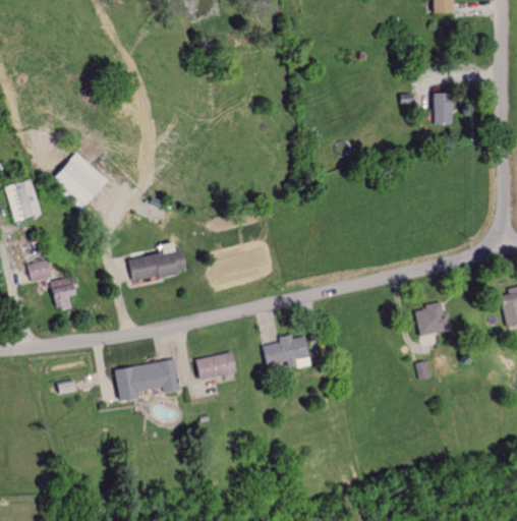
[(431,0),(432,13),(452,13),(451,0),(431,0)]
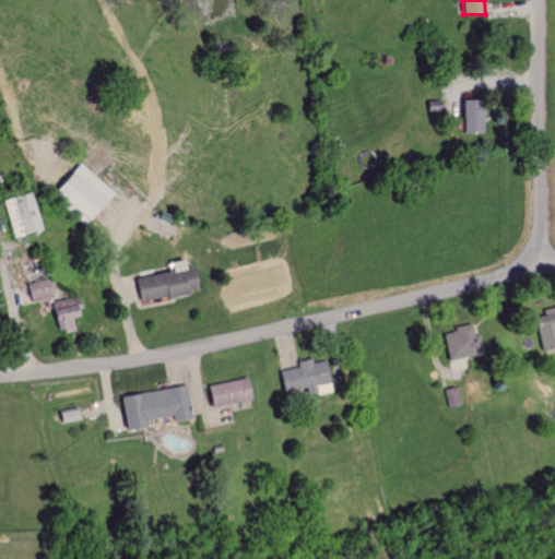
[(468,110),(468,133),(491,132),(491,110),(468,110)]
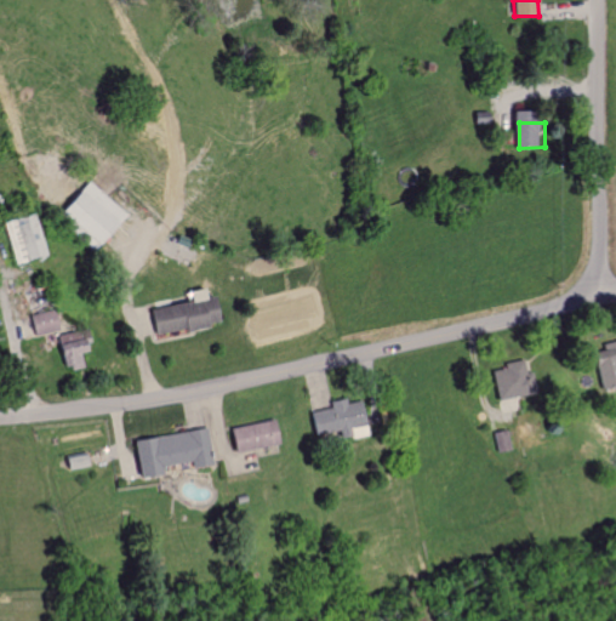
[(64,214),(104,244),(130,211),(89,181),(64,214)]
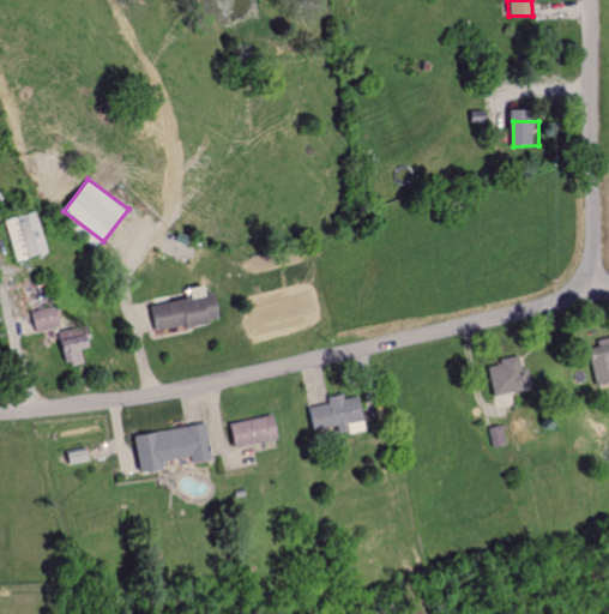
[(43,254),(35,212),(7,218),(14,260),(43,254)]
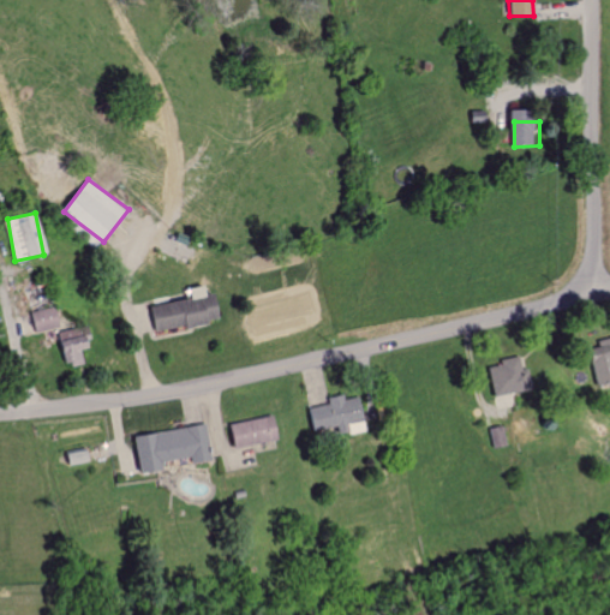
[(187,298),(147,306),(153,333),(214,321),(208,285),(186,290),(187,298)]
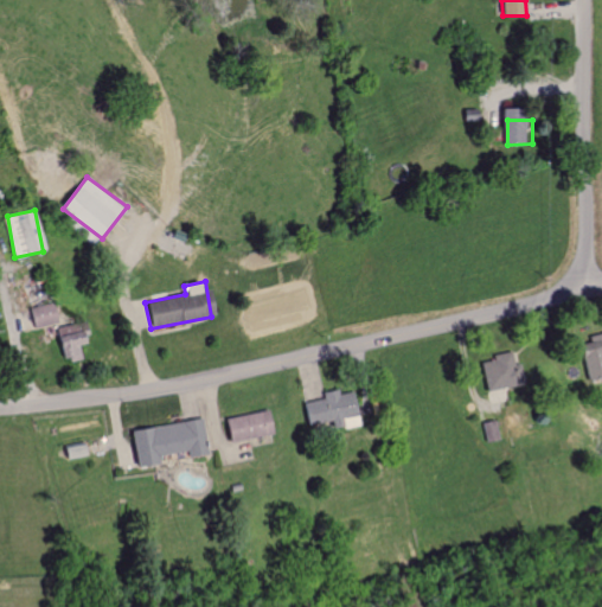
[(30,308),(33,328),(59,324),(55,304),(30,308)]
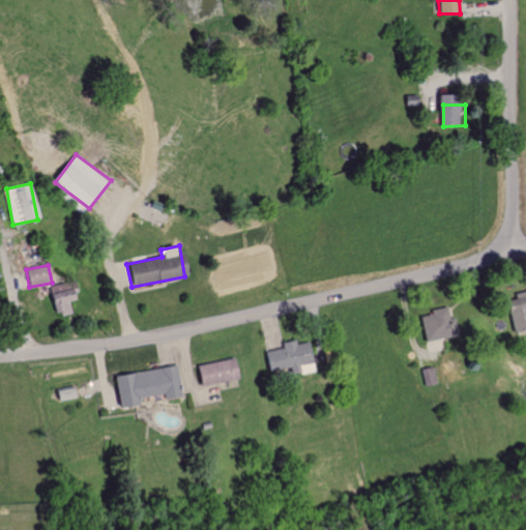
[(48,288),(51,303),(55,302),(58,317),(74,314),(70,300),(78,298),(72,282),(48,288)]
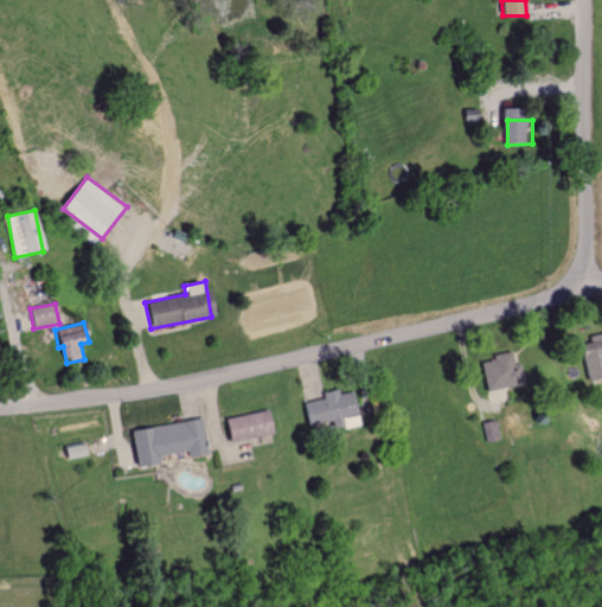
[(601,334),(589,334),(589,344),(581,344),(582,378),(601,377),(601,334)]
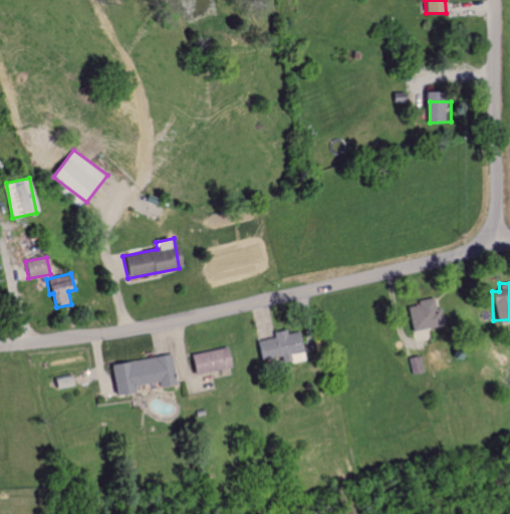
[(406,307),(411,330),(443,322),(439,308),(435,309),(433,300),(406,307)]
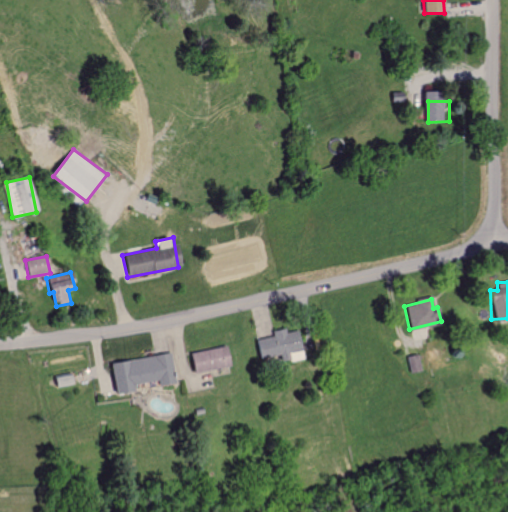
[(273,332),(274,336),(255,340),(260,360),(303,350),(297,326),(273,332)]
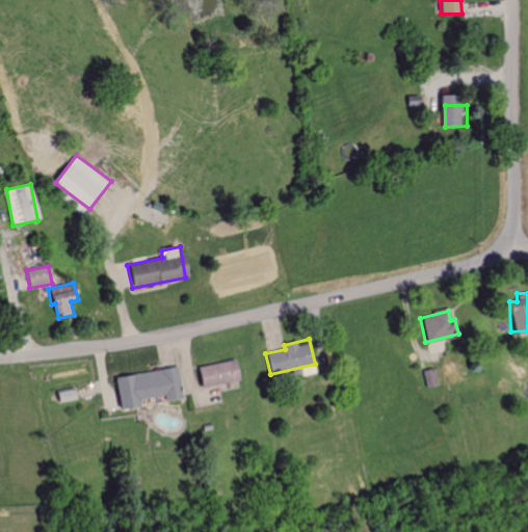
[(196,368),(201,389),(239,380),(235,360),(196,368)]
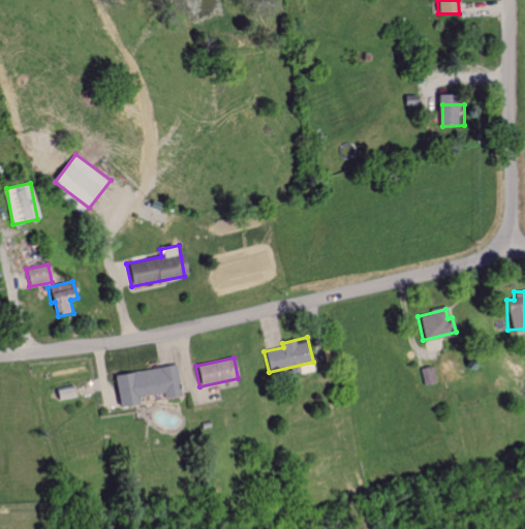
[(113,375),(118,407),(137,404),(136,398),(162,394),(162,398),(180,396),(175,366),(113,375)]
